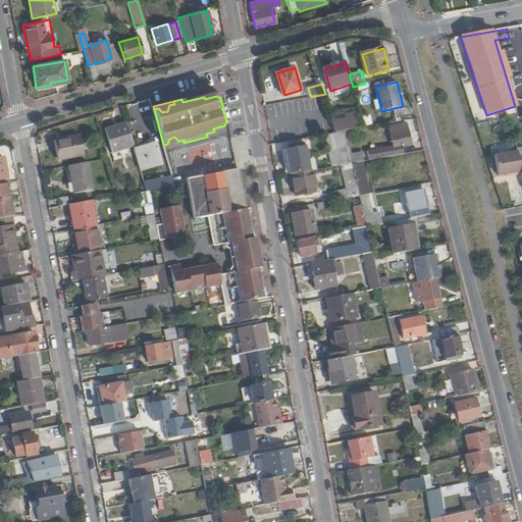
[(333,122),(336,133),(344,132),(365,127),(361,114),(348,117),(348,118),(333,122)]
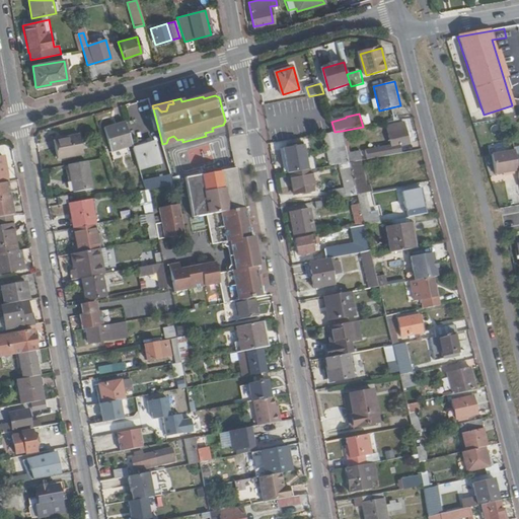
[(131,144),(126,123),(105,129),(113,153),(132,148),(131,144)]
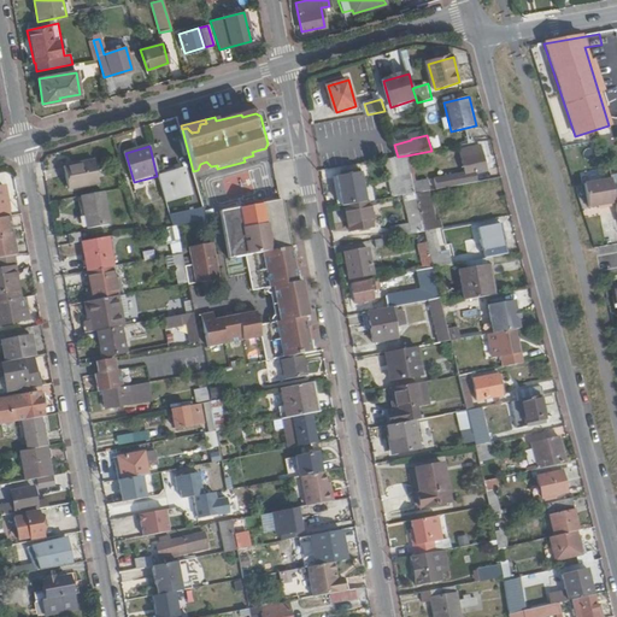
[(436,189),(477,182),(476,174),(487,171),(482,146),(462,150),(465,170),(434,176),(436,189)]
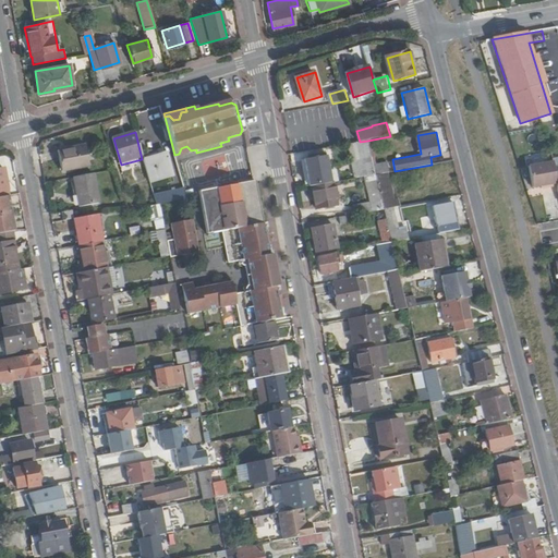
[(373,164),(367,141),(360,142),(356,142),(361,160),(364,177),(376,176),(373,164)]
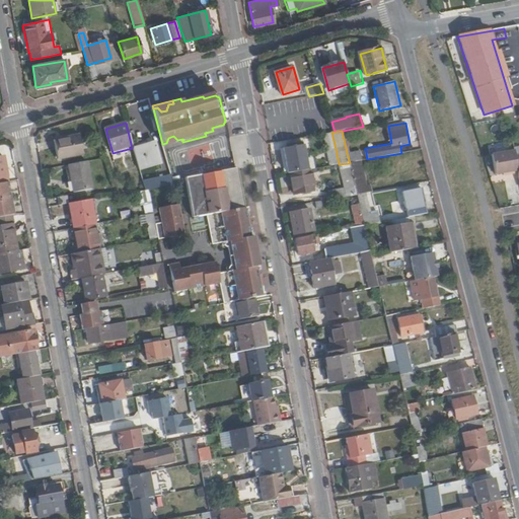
[(58,160),(83,155),(80,135),(54,141),(58,160)]
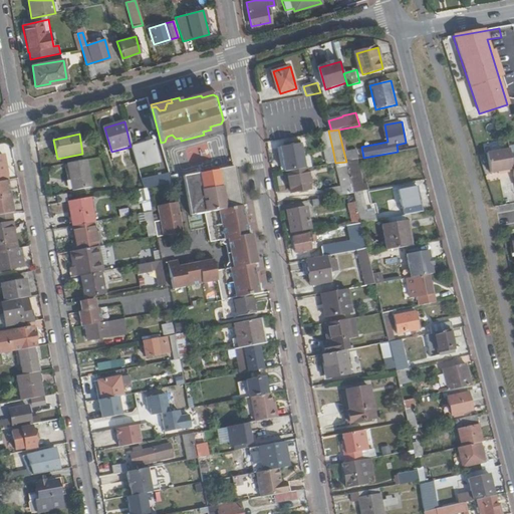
[(165,142),(161,143),(161,145),(181,141),(181,138),(176,139),(172,135),(167,137),(165,142)]
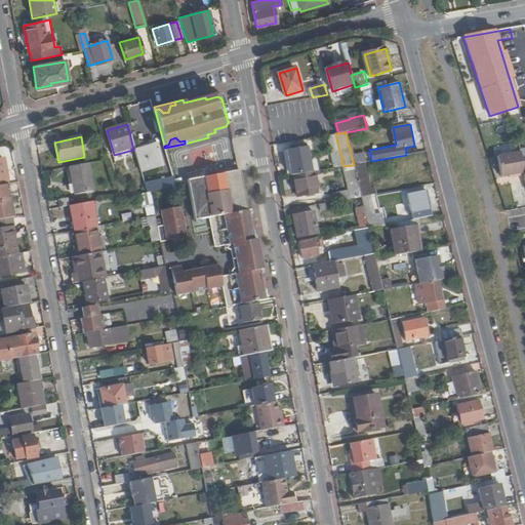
[(147,148),(134,151),(139,171),(162,165),(157,145),(147,148)]
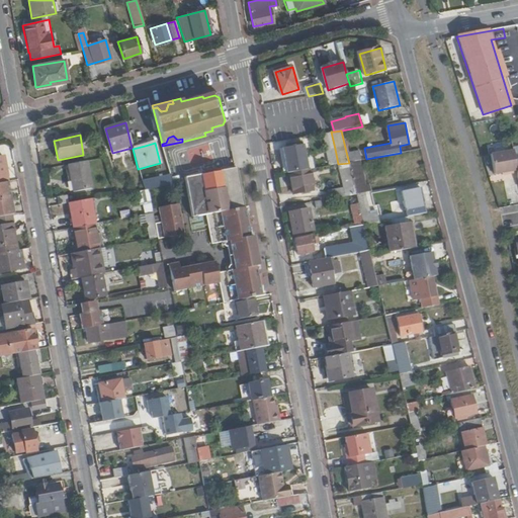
[(291,172),(309,169),(304,144),(283,148),(288,173),(291,172)]
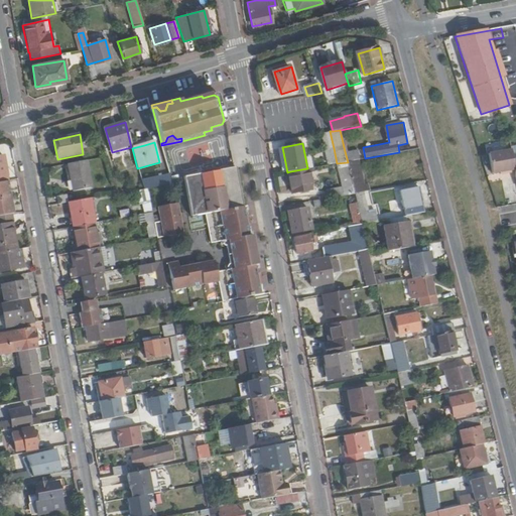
[(356,148),(345,151),(348,162),(359,159),(356,148)]
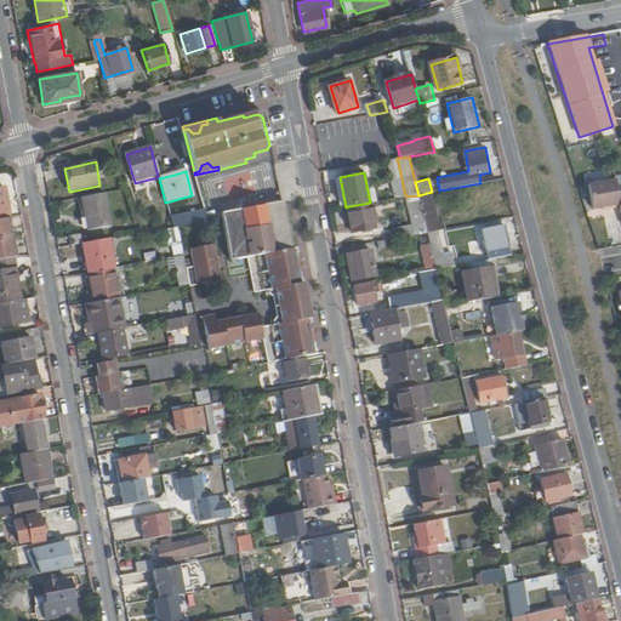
[(620,187),(616,189),(614,181),(588,186),(592,209),(609,206),(609,209),(619,208),(620,220),(620,187)]
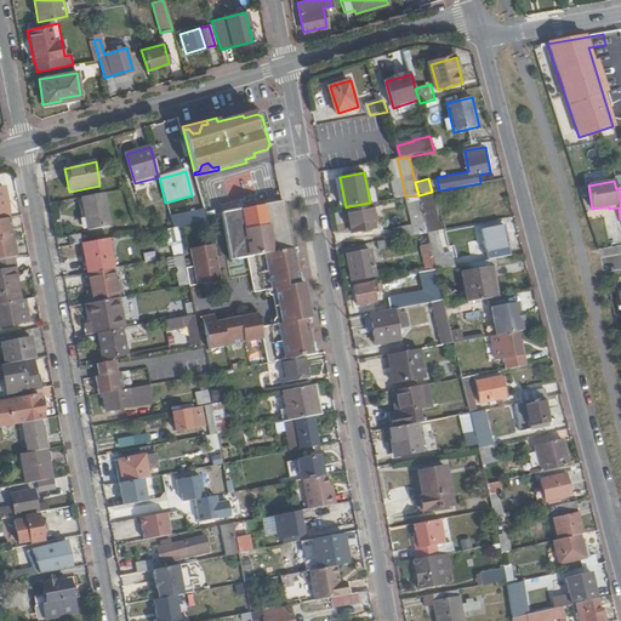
[(11,218),(6,188),(0,188),(0,220),(10,218),(11,218)]
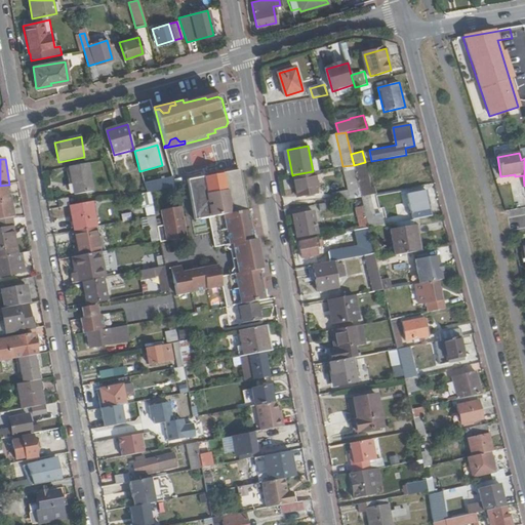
[(88,162),(69,166),(74,196),(93,192),(88,162)]
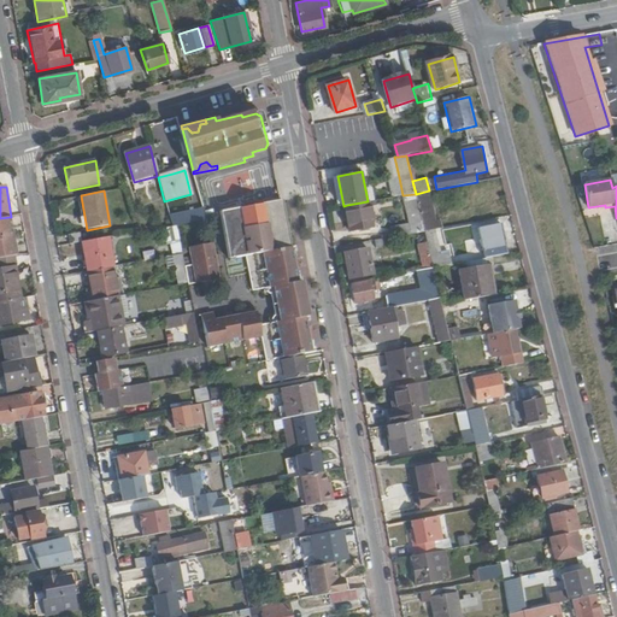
[(424,230),(442,228),(440,216),(435,217),(429,191),(416,194),(418,204),(424,230)]
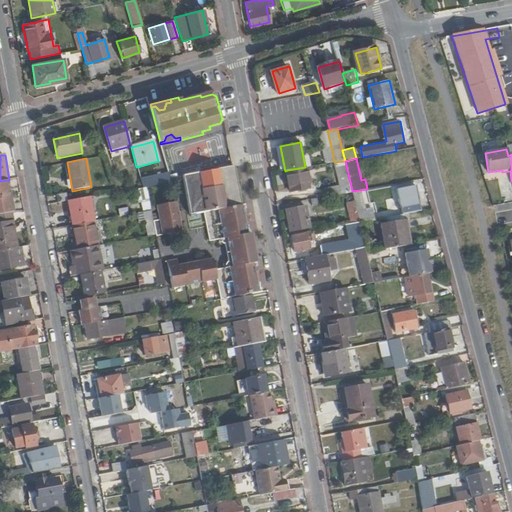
[(347,169),(345,161),(334,162),(337,172),(347,169)]
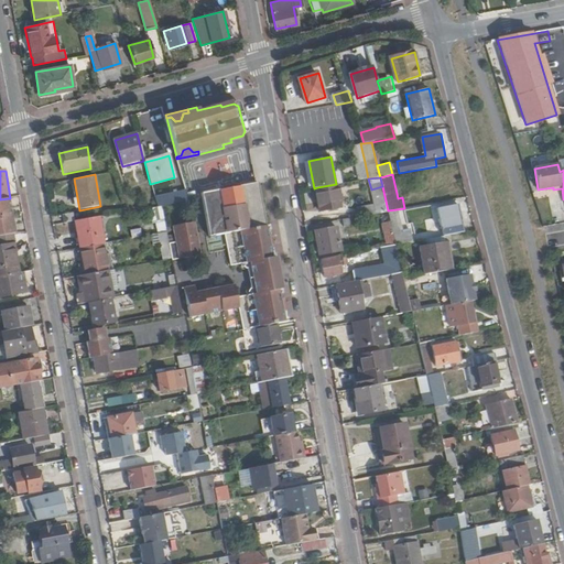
[(227,248),(269,240),(258,183),(241,185),(242,190),(223,193),(223,190),(202,193),(206,213),(210,235),(225,232),(227,248)]
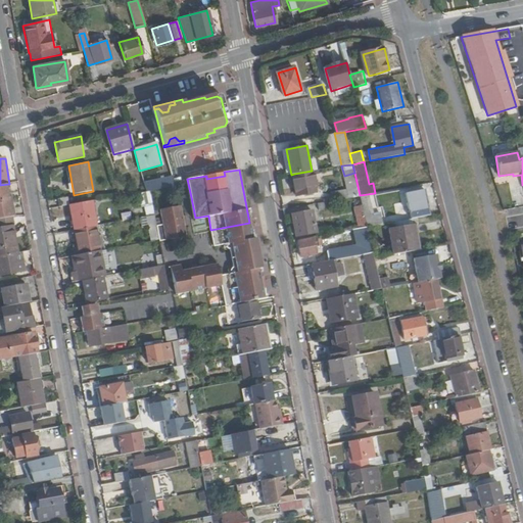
[(318,192),(315,171),(312,171),(294,174),(298,196),(318,192)]
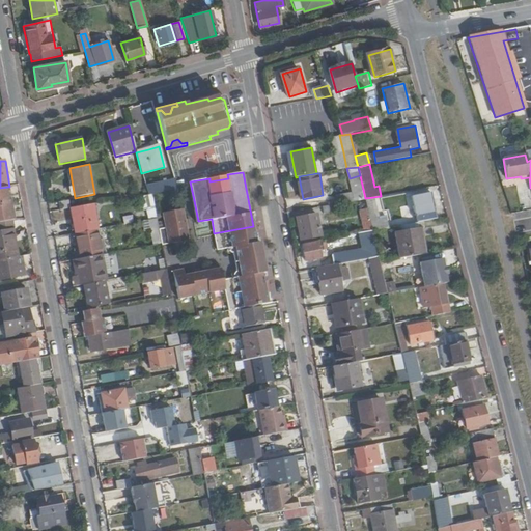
[(357,200),(365,198),(360,175),(350,178),(353,193),(355,200),(357,200)]
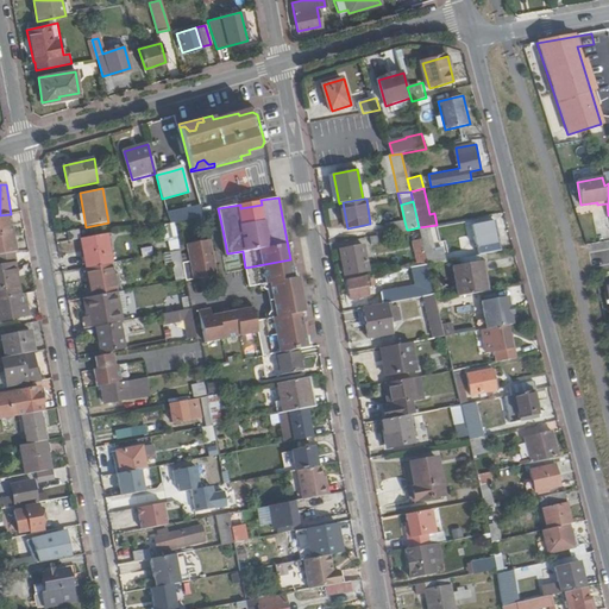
[(0,264),(14,262),(17,262),(16,252),(17,252),(10,214),(0,215),(0,264)]
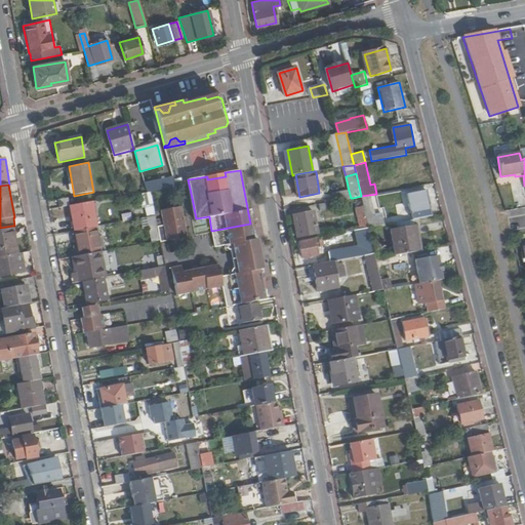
[(416,219),(433,216),(431,209),(432,208),(432,206),(431,207),(428,192),(429,192),(428,190),(407,194),(407,196),(408,196),(411,211),(410,211),(410,213),(412,212),(413,219),(416,219)]
